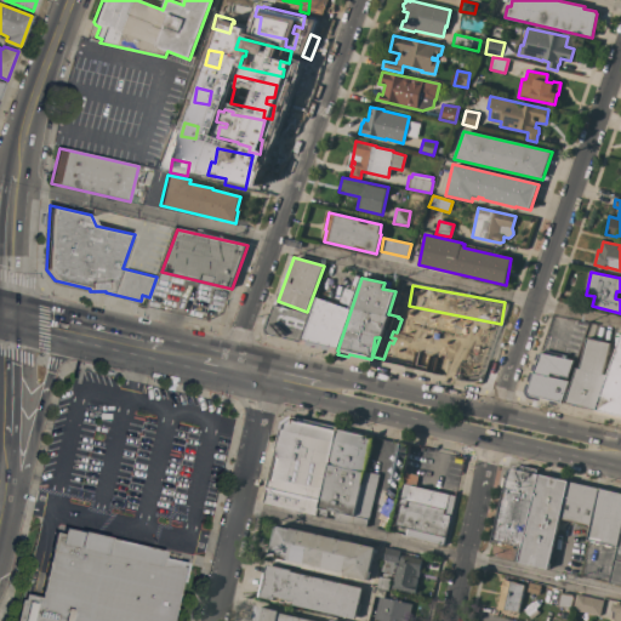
[(336,351),(300,343),(311,313),(317,298),(351,311),(337,351),(336,351)]
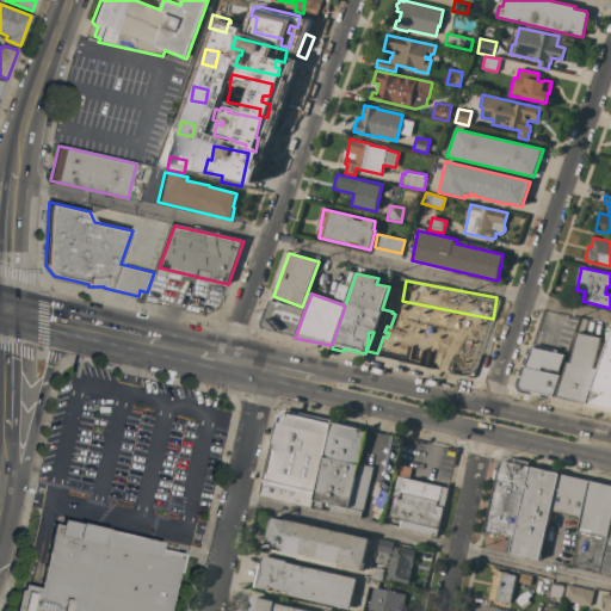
[(295,338),(294,337),(263,329),(261,327),(270,301),(306,308),(295,338)]
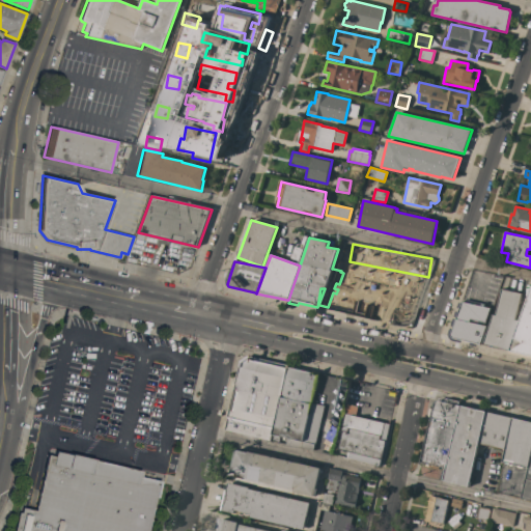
[(482,344),(493,314),(495,315),(502,289),(522,294),(515,320),(522,322),(511,352),(482,344)]
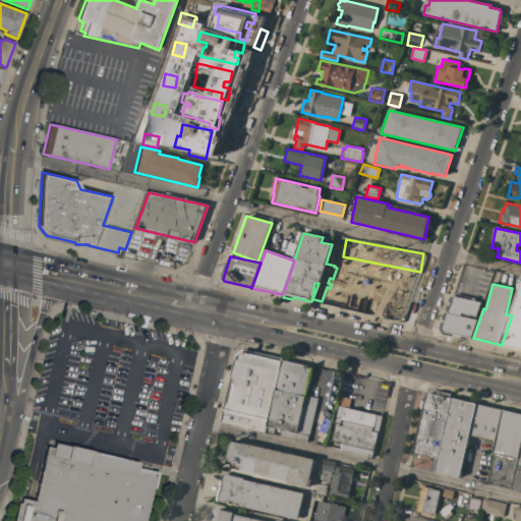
[(452,336),(443,334),(441,333),(440,331),(439,329),(439,327),(441,322),(444,323),(445,321),(442,320),(444,312),(447,313),(448,311),(445,310),(447,305),(449,306),(451,303),(448,302),(450,297),(452,297),(453,296),(472,300),(472,298),(475,298),(474,301),(481,302),(475,320),(476,320),(471,338),(452,334),(452,336)]
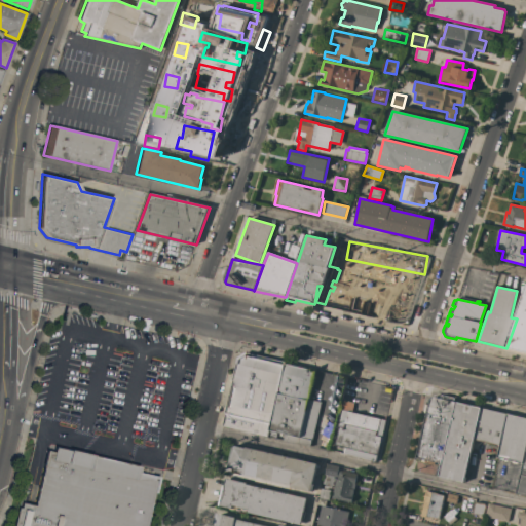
[(269,430),(268,437),(224,426),(239,359),(247,354),(286,364),(270,430),(269,430)]
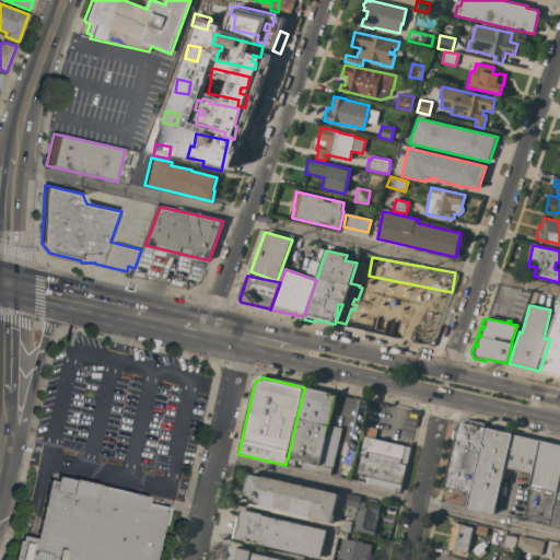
[(304,387),(336,395),(329,426),(342,428),(333,468),(330,475),(302,468),(303,463),(288,458),(304,387)]
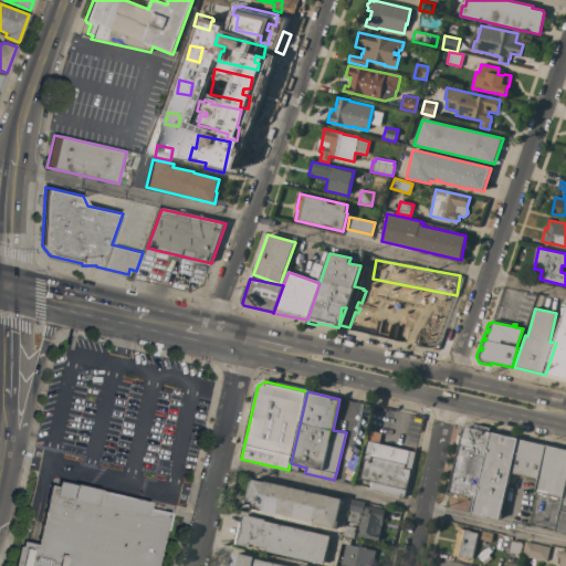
[(449,492),(463,429),(464,428),(465,427),(467,427),(492,432),(477,499),(449,492)]
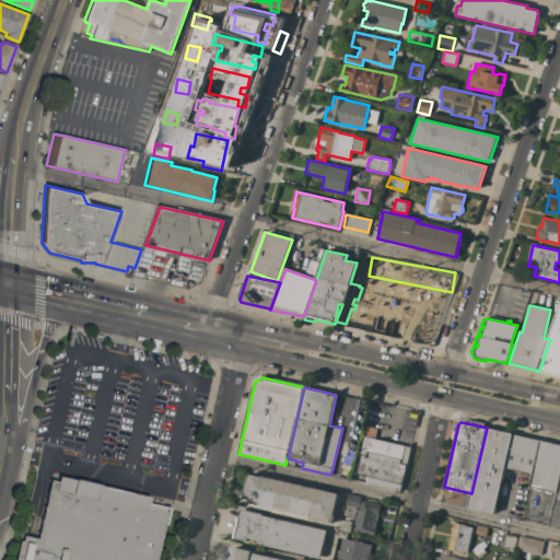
[(514,434),(506,468),(504,468),(494,514),(468,508),(471,493),(487,428),(514,434)]
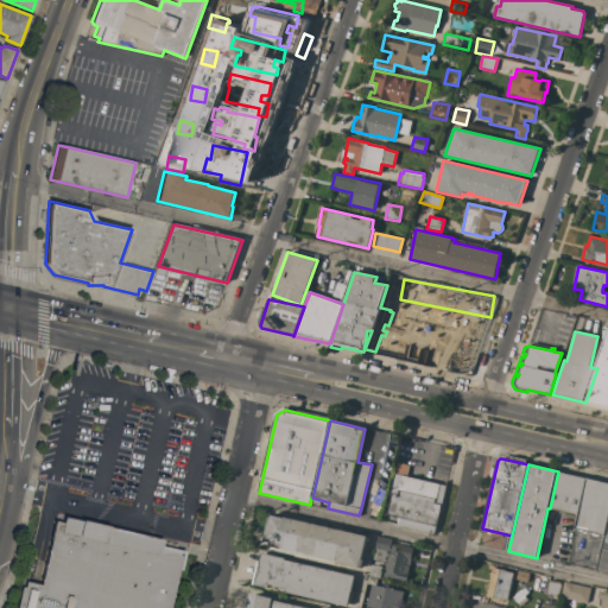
[(578,515),(550,508),(558,472),(588,479),(578,515)]
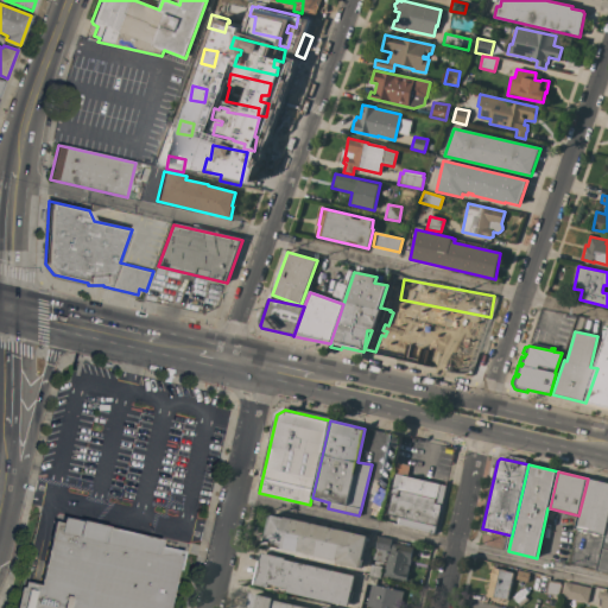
[(436,526),(386,515),(396,474),(445,485),(436,526)]
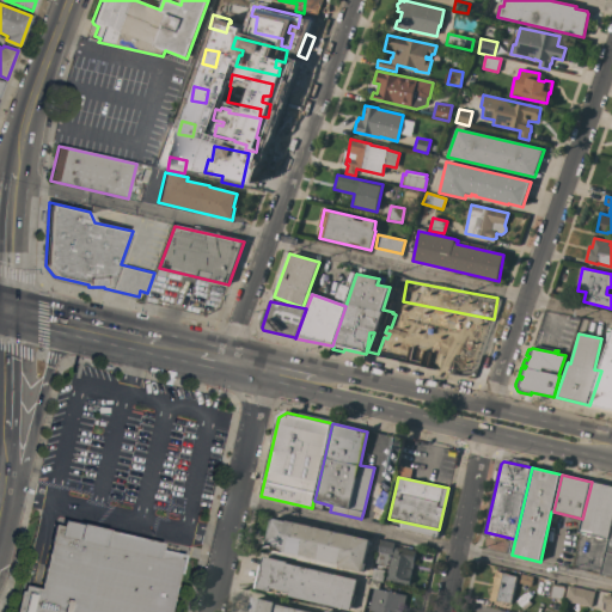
[(611,528),(610,539),(580,533),(582,519),(592,482),(611,487),(611,528)]
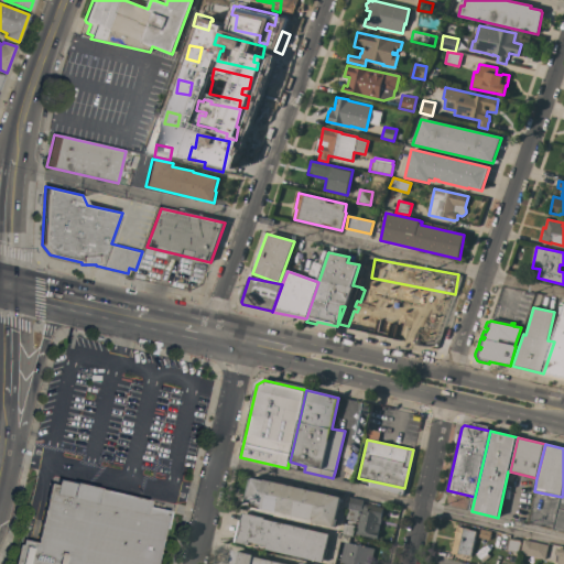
[(14,563),(158,563),(171,510),(149,506),(150,499),(58,478),(57,485),(51,483),(38,541),(32,540),(23,538),(22,545),(20,544),(14,563)]
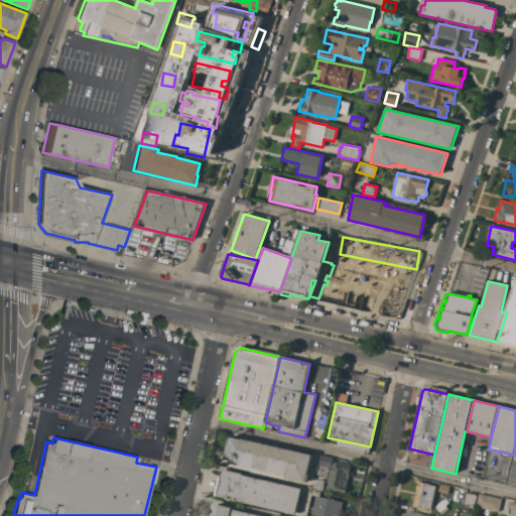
[(307,475),(308,475),(306,483),(285,478),(286,476),(238,465),(239,463),(225,460),(230,437),(241,439),(241,438),(312,456),(307,475)]
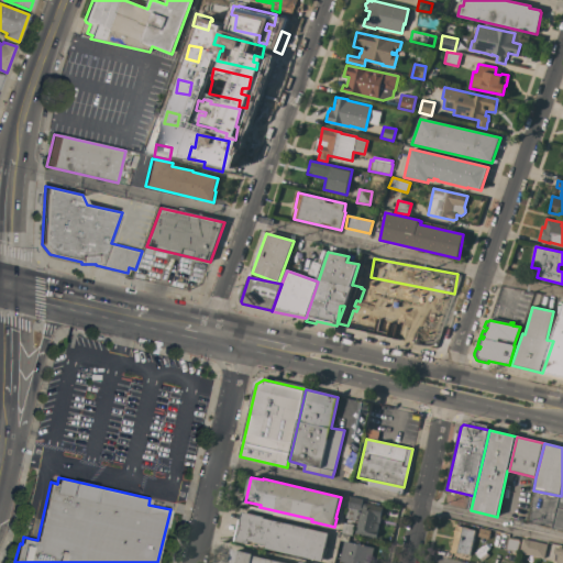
[(562,486),(562,531),(553,529),(561,496),(562,486)]
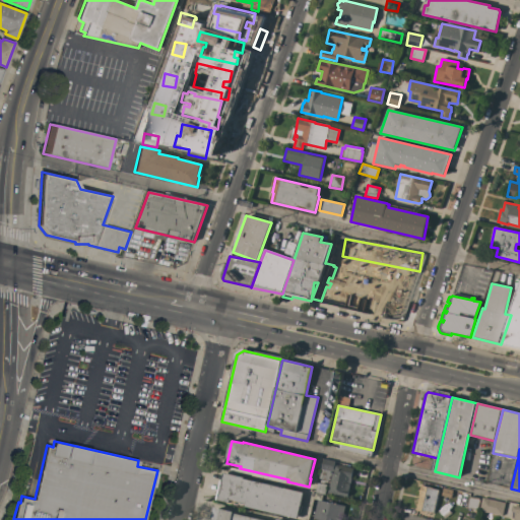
[(331,474),(329,474),(327,482),(325,481),(324,482),(320,482),(321,479),(318,478),(322,463),(333,466),(331,474)]
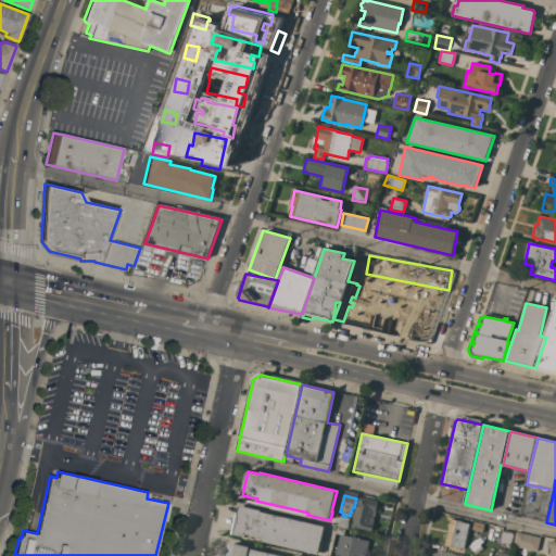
[(373,531),(351,527),(355,505),(356,506),(358,496),(379,501),(373,531)]
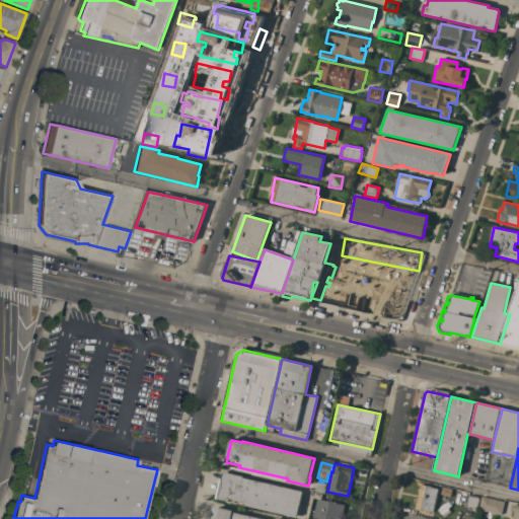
[(303,492),(297,518),(216,499),(220,479),(222,479),(223,472),(243,476),(243,478),(303,492)]
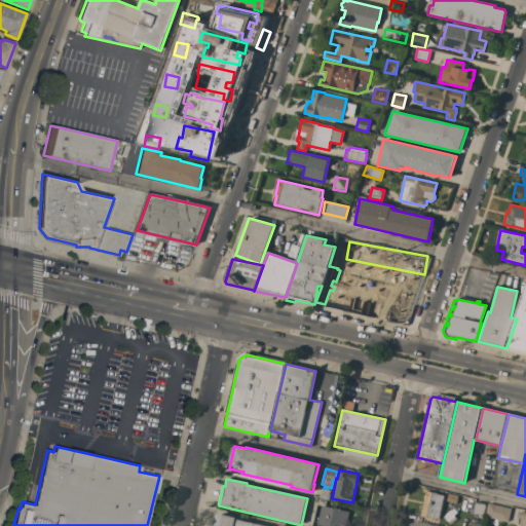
[(322,488),(331,490),(329,500),(320,498),(322,488)]
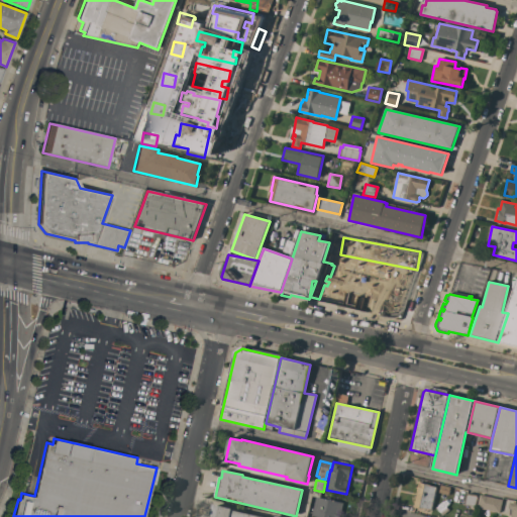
[(425,509),(425,510),(424,510),(423,511),(421,510),(421,509),(413,508),(417,492),(416,492),(419,483),(430,486),(436,487),(431,510),(425,509)]
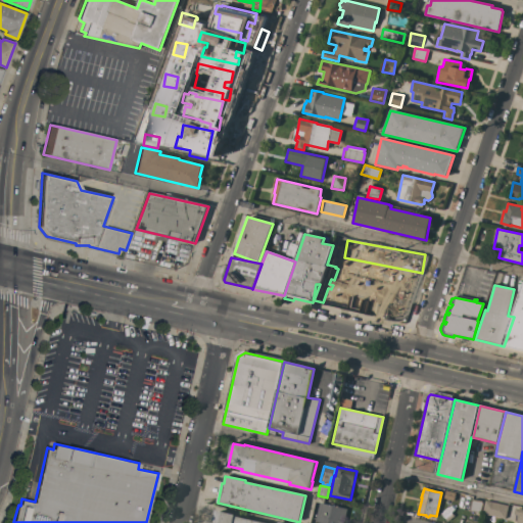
[(481,514),(470,511),(472,500),(483,503),(481,514)]
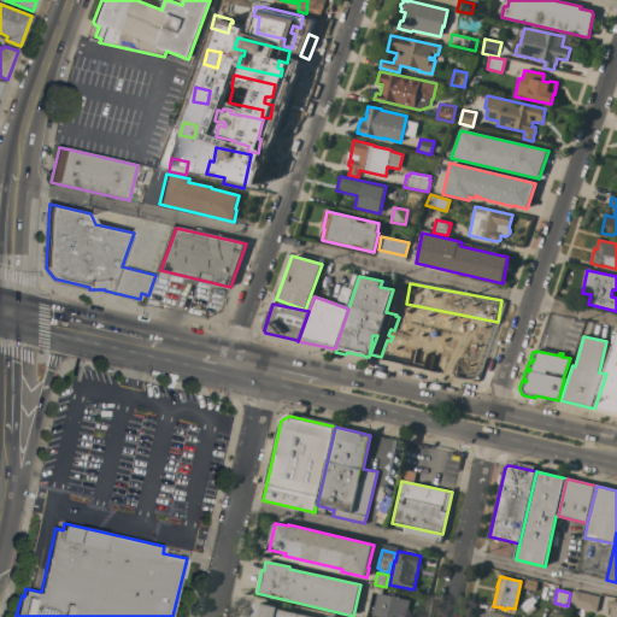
[(595,613),(569,606),(573,591),(599,597),(595,613)]
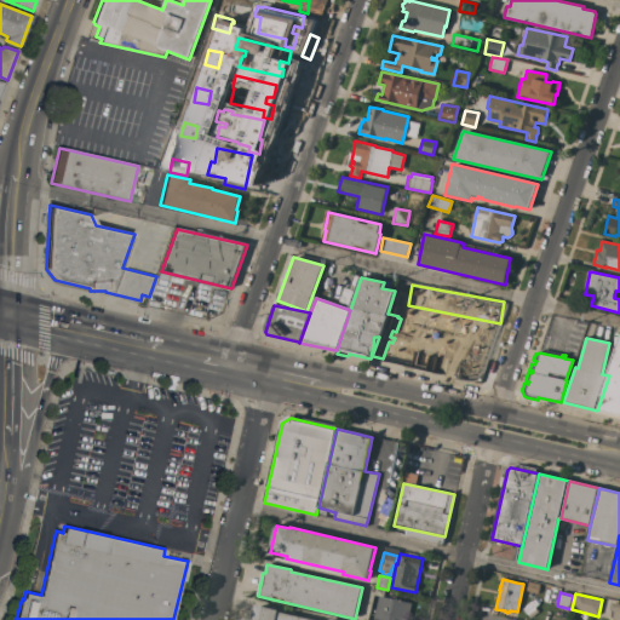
[(407,619),(379,619),(374,619),(379,596),(412,603),(407,619)]
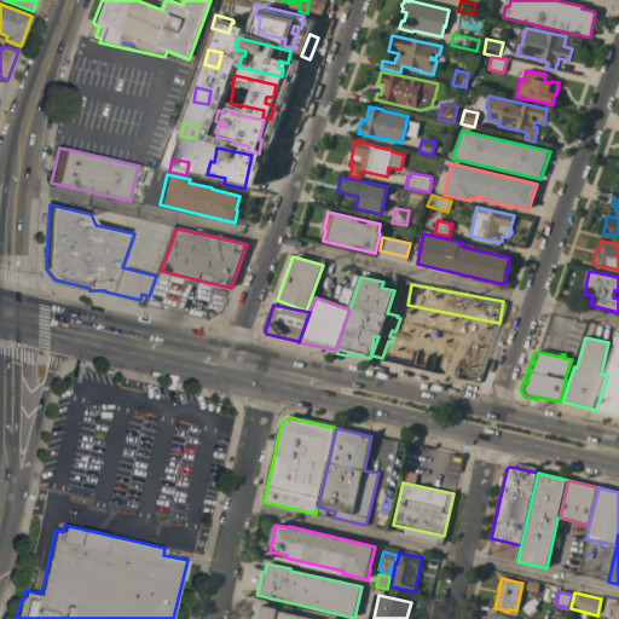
[(252,618),(255,605),(278,609),(277,612),(311,618),(329,618),(330,618),(335,618),(252,618)]
